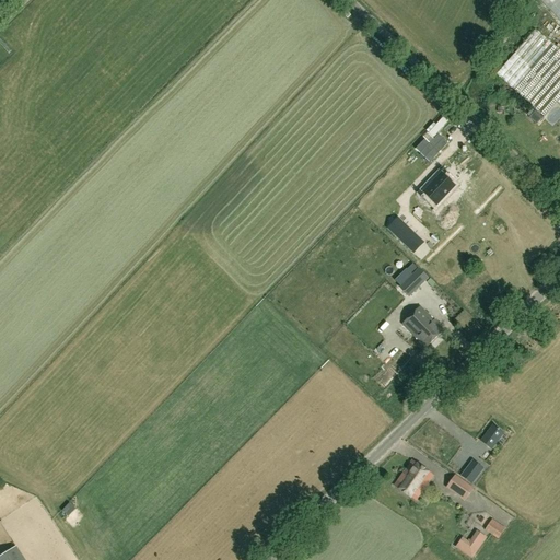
[(559,0),(540,0),(559,20),(559,0)]
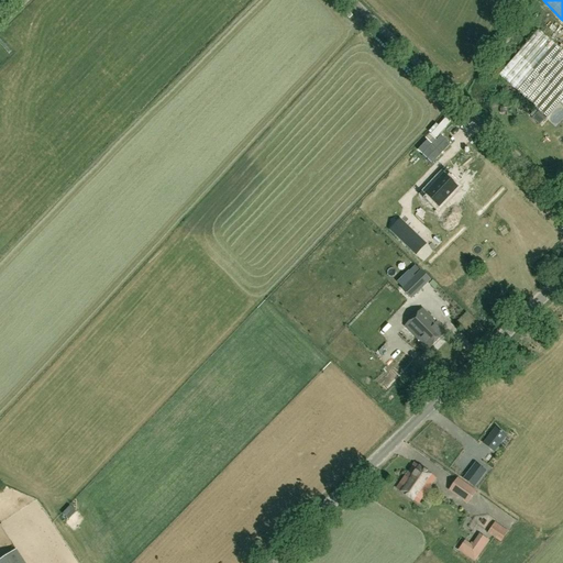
[(545,118),(562,97),(562,52),(538,30),(498,75),(545,118)]
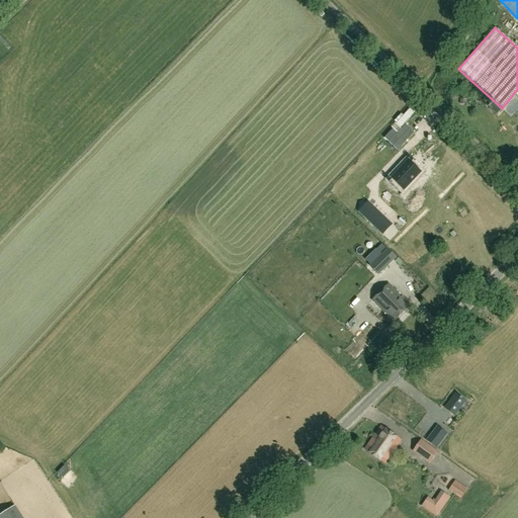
[(495,103),(492,101),(487,106),(490,108),(489,109),(496,115),(502,108),(495,102),(495,103)]
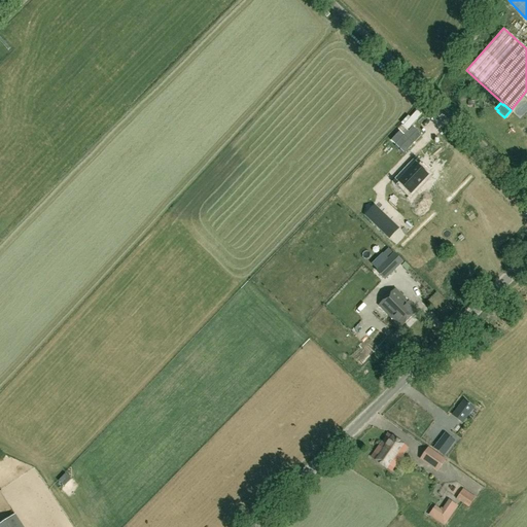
[(526,106),(518,116),(526,125),(526,124),(526,106)]
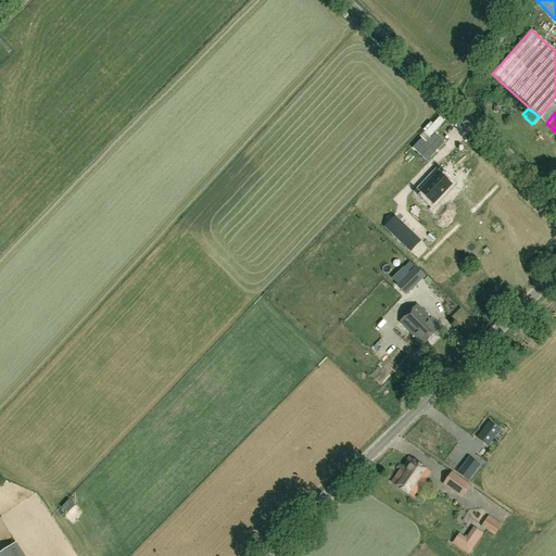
[(433,204),(451,185),(439,173),(420,192),(433,204)]
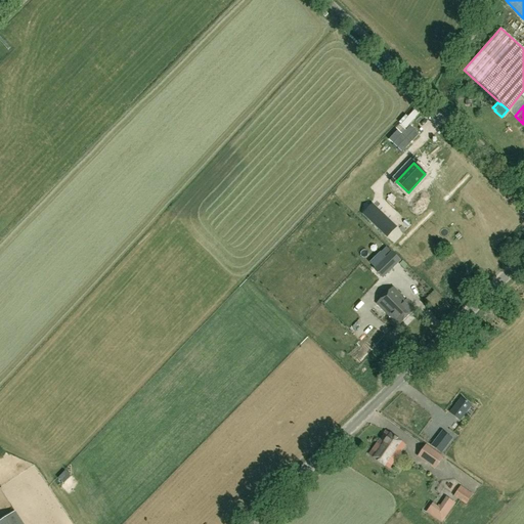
[(372,205),(363,214),(367,218),(383,232),(387,236),(396,227),(391,223),(377,209),(372,205)]
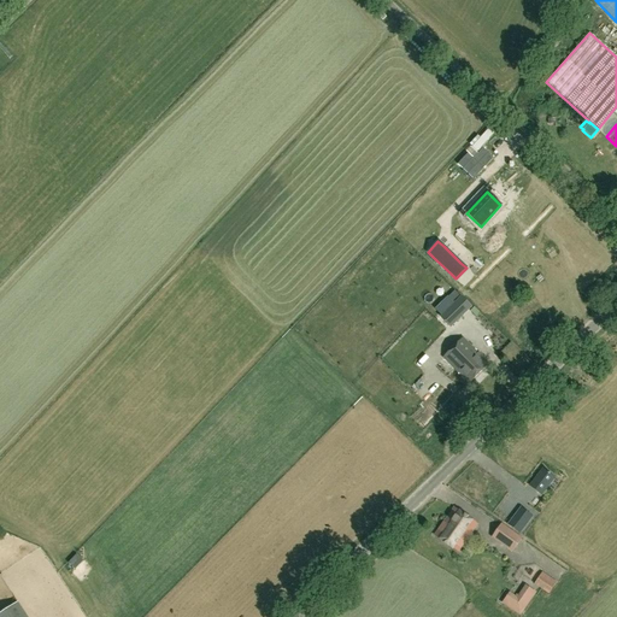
[(472,307),(462,297),(462,298),(454,304),(441,317),(451,328),(472,307)]
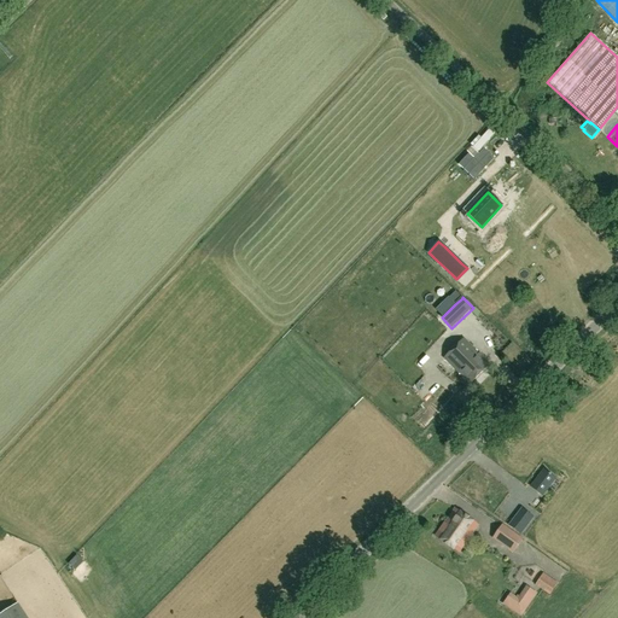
[(523,326),(517,332),(529,344),(541,332),(536,326),(538,324),(535,320),(526,330),(523,326)]
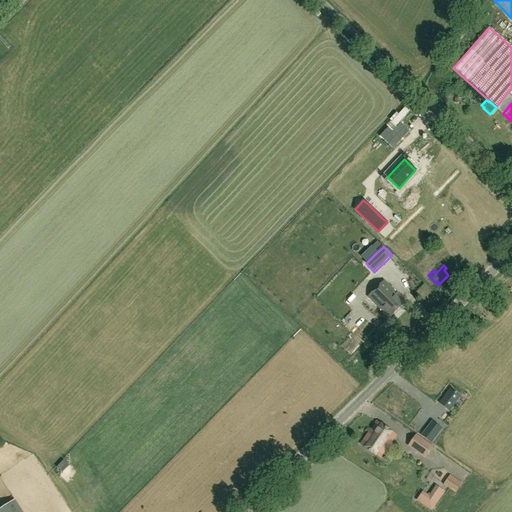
[(402,270),(393,273),(398,287),(414,282),(411,274),(404,276),(402,270)]
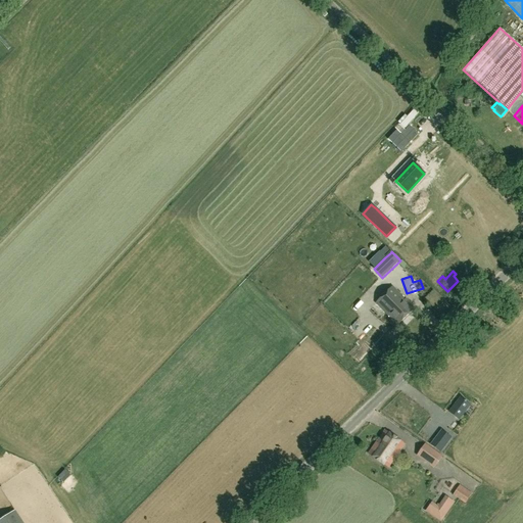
[(397,325),(414,310),(392,287),(376,302),(397,325)]
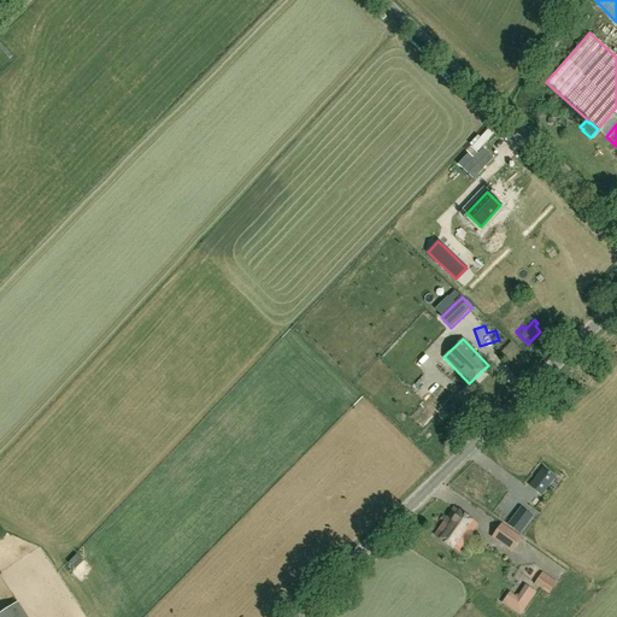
[(403,374),(413,386),(424,376),(413,364),(403,374)]
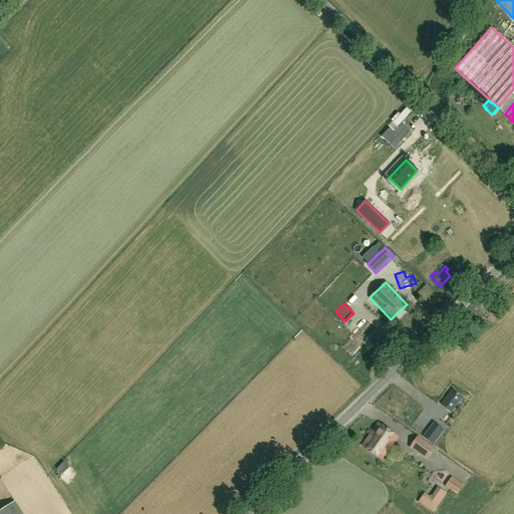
[(463,398),(452,390),(440,405),(451,414),(460,403),(463,398)]
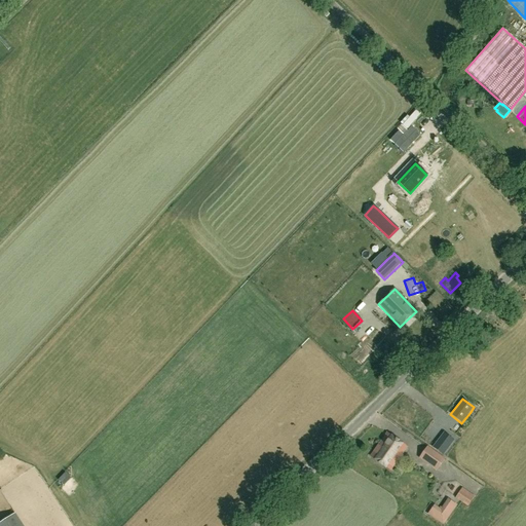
[(444,415),(440,418),(448,429),(452,426),(444,415)]
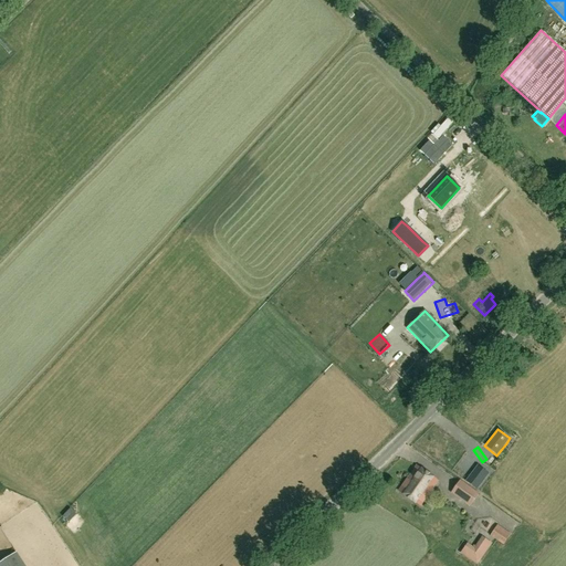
[(420,505),(437,481),(417,467),(399,492),(420,505)]
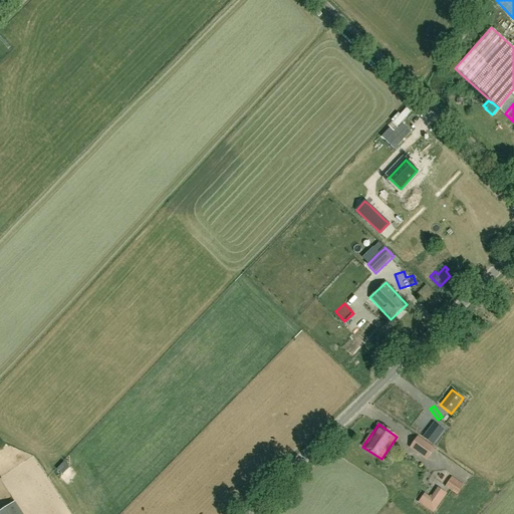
[(433,444),(443,430),(434,424),(423,437),(424,437),(428,440),(433,444)]
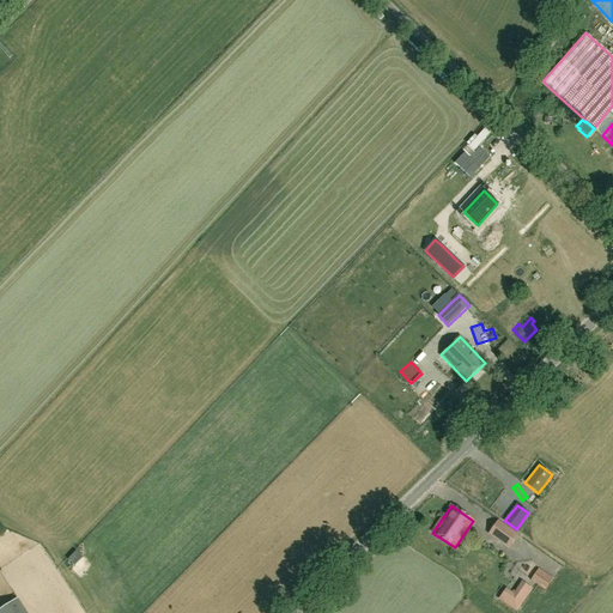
[(503,542),(510,530),(498,521),(490,533),(503,542)]
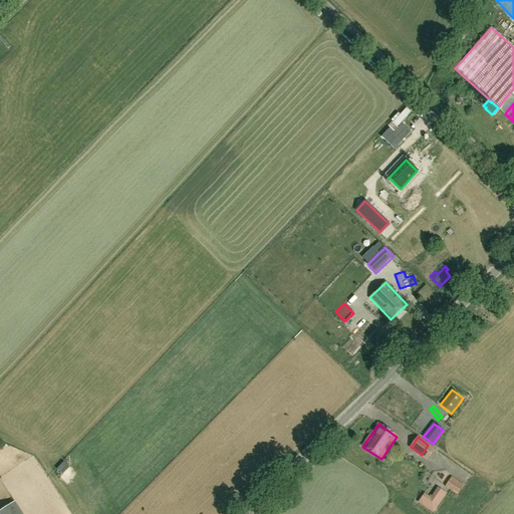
[(458,494),(464,486),(453,477),(446,487),(458,494)]
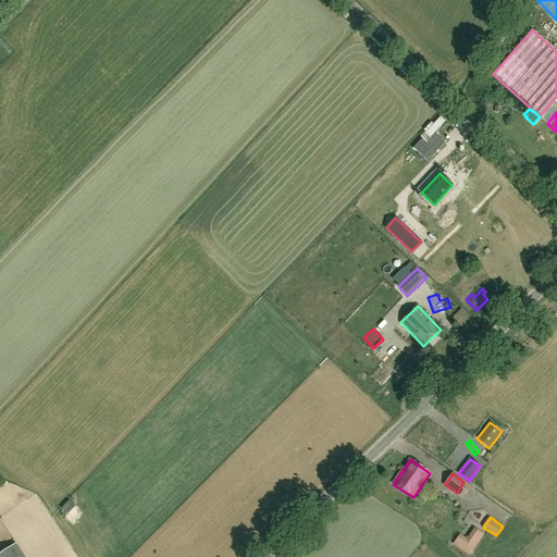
[(469,556),(484,535),(474,528),(467,539),(460,534),(453,544),(469,556)]
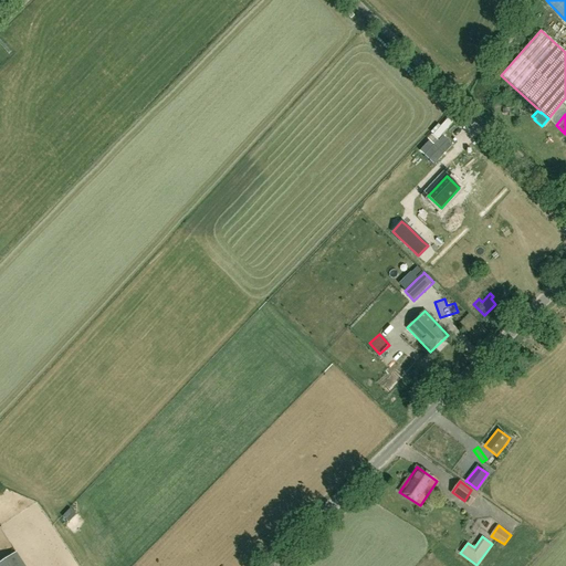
[(24,565),(17,554),(0,565),(24,565)]
